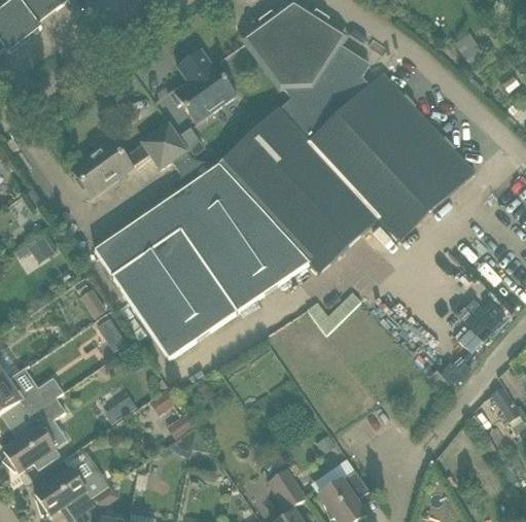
[(0,0),(0,50),(5,47),(8,50),(42,25),(38,20),(56,6),(57,7),(66,0),(0,0)]
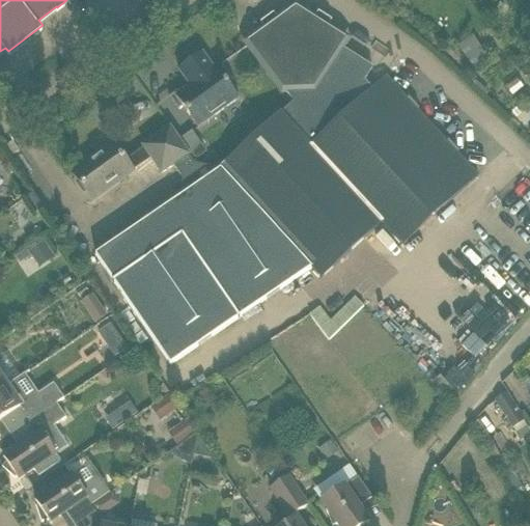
[(188,188),(96,251),(160,343),(171,360),(312,264),(322,274),(366,232),(384,217),(405,240),(478,171),(457,149),(459,148),(449,137),(447,138),(418,106),(419,105),(409,93),(408,95),(387,73),(373,86),(365,77),(373,63),(340,43),(345,35),(297,4),(250,38),(294,99),(221,166),(195,161),(189,153),(190,151),(183,140),(171,123),(143,142),(144,143),(128,156),(135,166),(150,156),(161,172),(174,163),(183,175),(182,180),(188,188)]
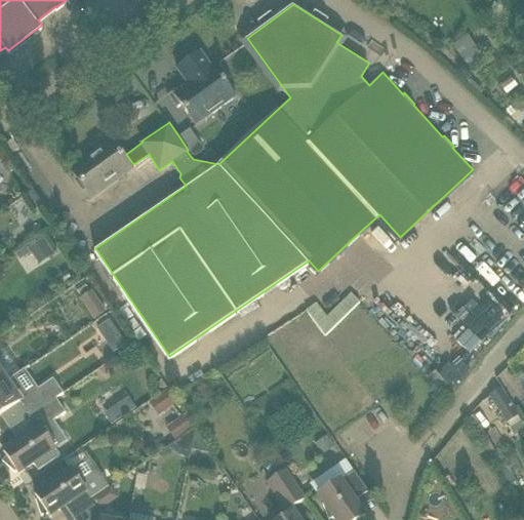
[(452,41),(468,65),(483,54),(468,32),(452,41)]
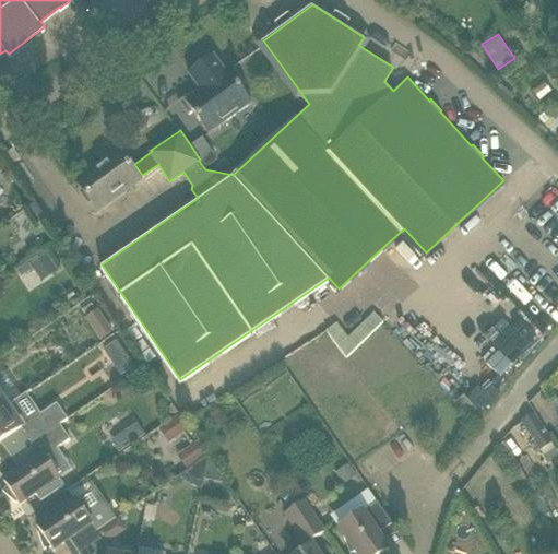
[(193,108),(209,130),(252,98),(241,84),(246,81),(236,67),(232,70),(228,67),(226,69),(213,51),(188,69),(201,86),(194,91),(192,87),(179,98),(188,112),(193,108)]
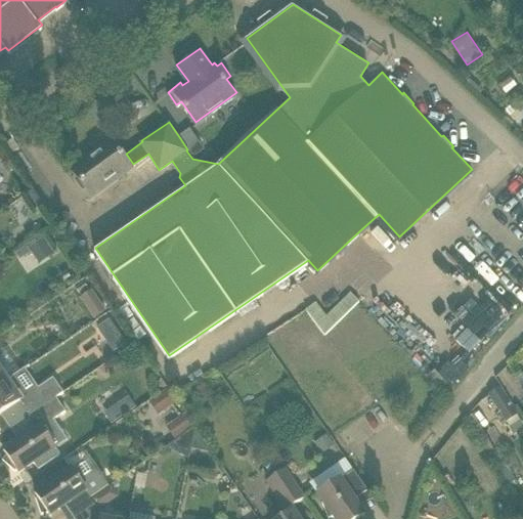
[(189,125),(177,134),(186,146),(199,138),(189,125)]
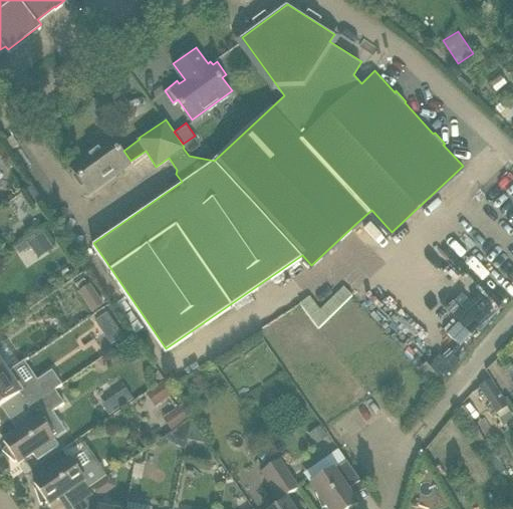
[(4,139),(10,147),(19,142),(13,133),(4,139)]
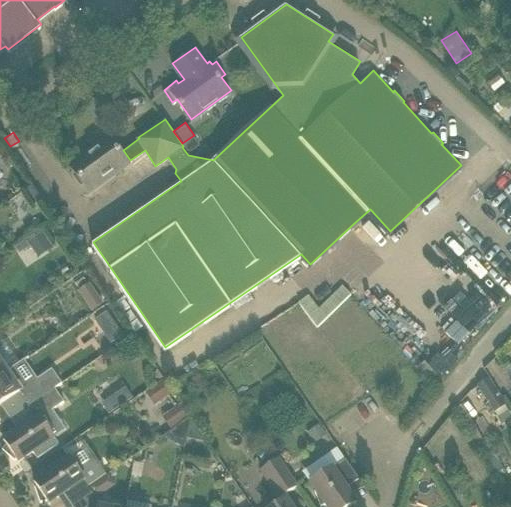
[(109,134),(70,162),(82,178),(91,191),(131,162),(130,160),(123,150),(121,151),(109,134)]
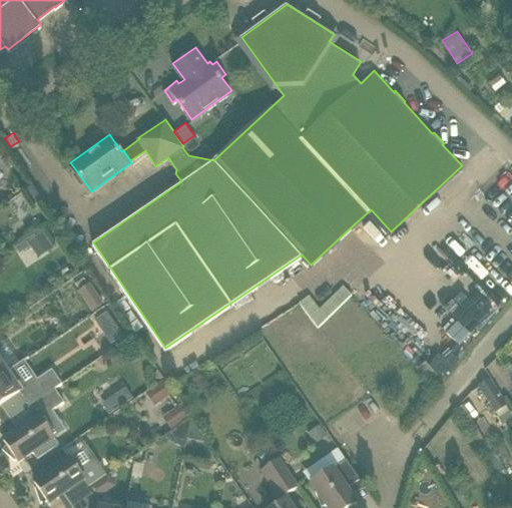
[(33,182),(25,187),(35,201),(42,196),(33,182)]
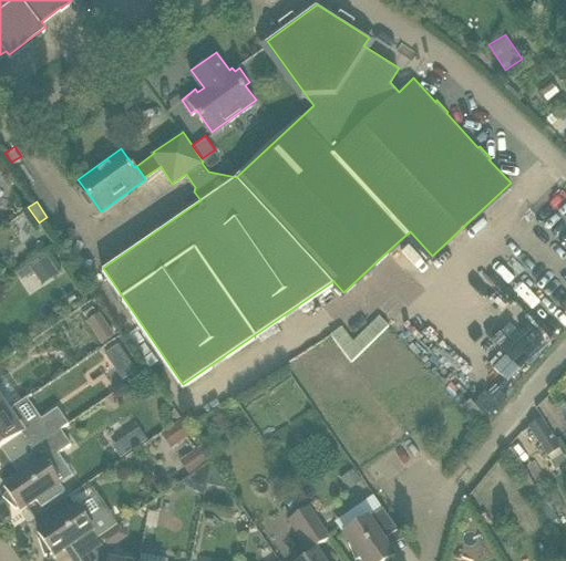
[(47,255),(32,265),(43,280),(58,270),(47,255)]
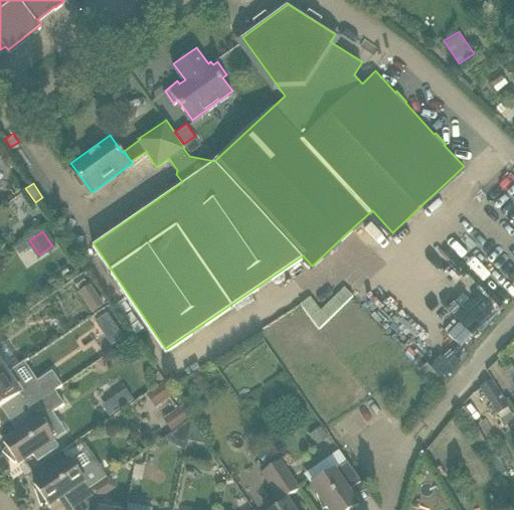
[(91,283),(79,290),(93,309),(104,302),(91,283)]
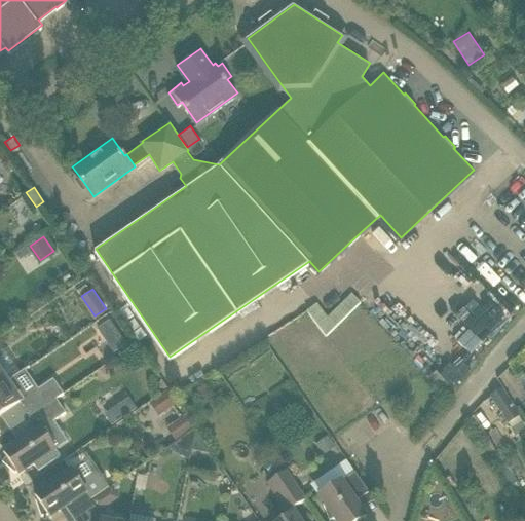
[(307,307),(327,333),(361,299),(351,290),(326,315),(315,301),(307,307)]
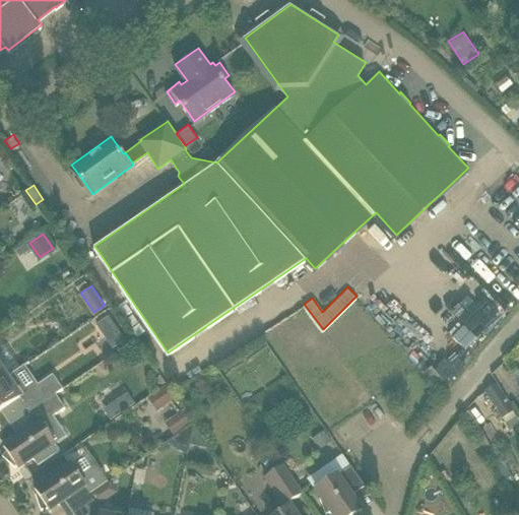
[(109,313),(96,321),(105,334),(117,325),(109,313)]
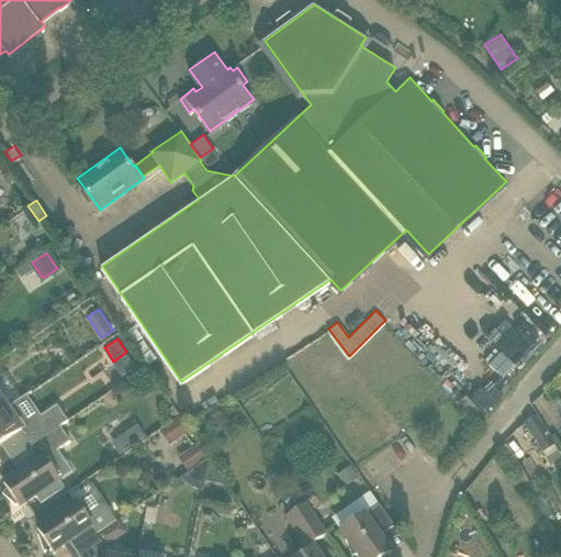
[(0,410),(9,404),(0,390),(0,410)]
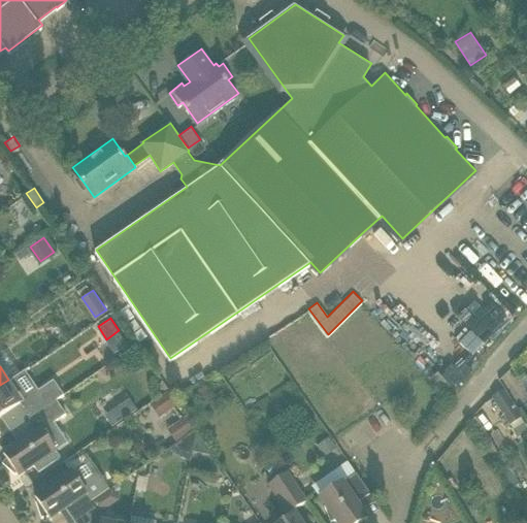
[(31,414),(57,397),(46,382),(27,395),(13,376),(8,380),(0,385),(0,414),(2,414),(11,427),(31,414)]
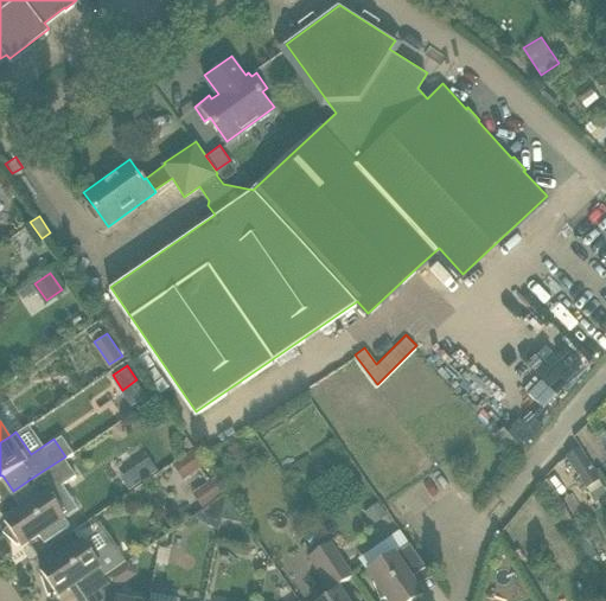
[(236,442),(224,449),(235,464),(246,456),(236,442)]
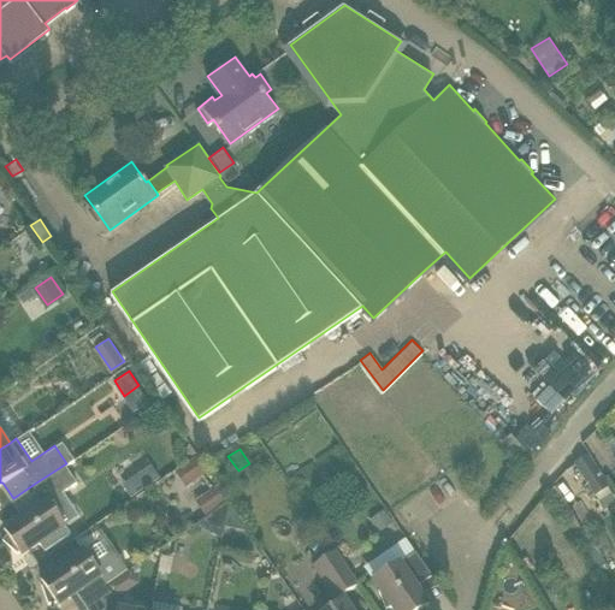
[(574,459),(595,492),(609,484),(589,450),(574,459)]
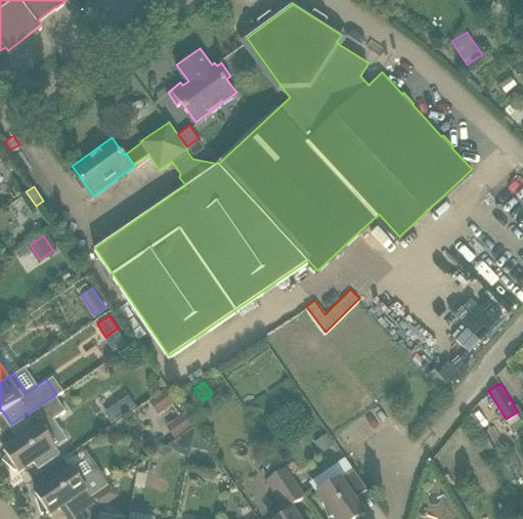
[(149,398),(159,412),(177,398),(168,385),(149,398)]
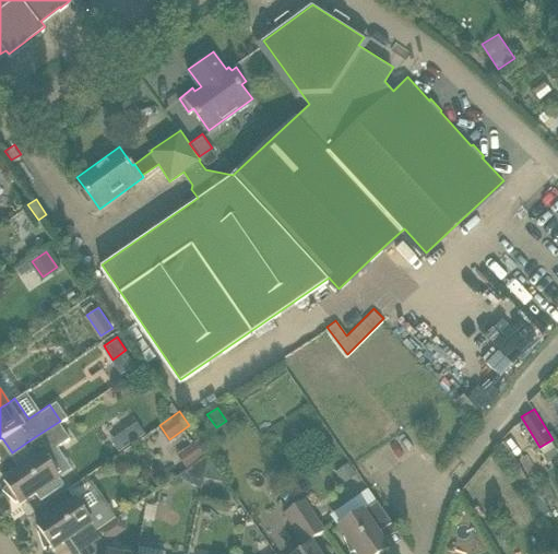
[(137,420),(123,428),(131,439),(144,431),(137,420)]
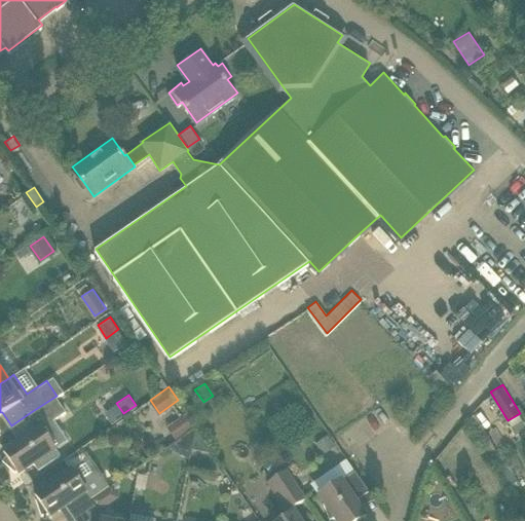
[(31,412),(11,425),(21,440),(5,449),(5,448),(4,449),(6,453),(2,458),(15,470),(17,469),(20,472),(21,472),(20,471),(55,446),(40,422),(39,423),(31,412)]
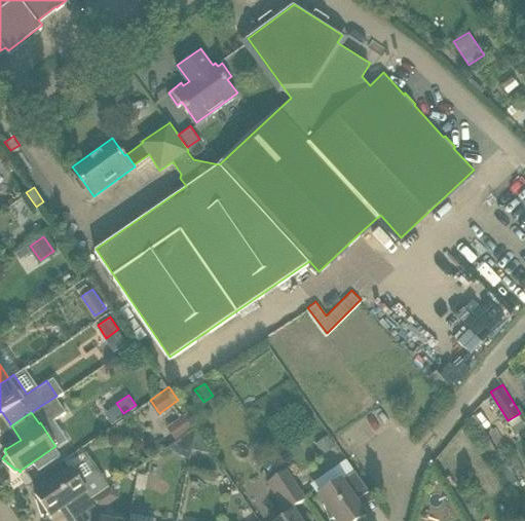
[(510,424),(515,433),(524,425),(524,419),(522,416),(510,424)]
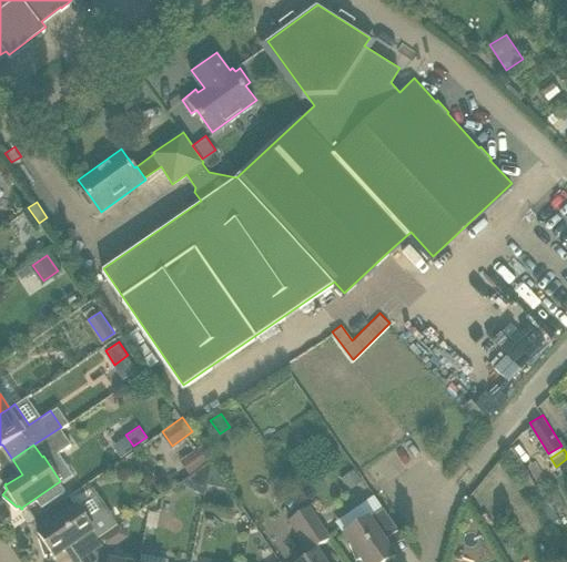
[(181,480),(204,493),(211,459),(181,480)]
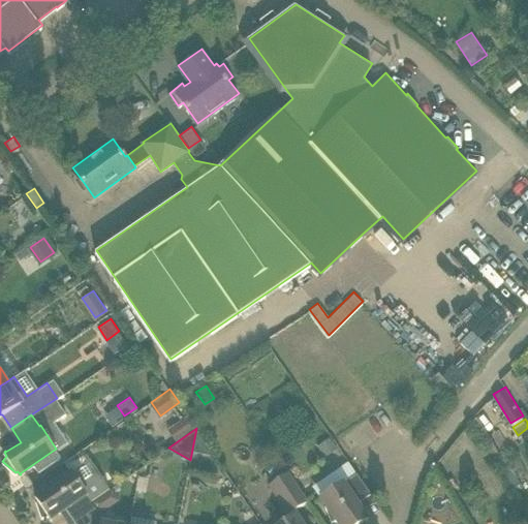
[(331,436),(318,444),(325,455),(338,447),(331,436)]
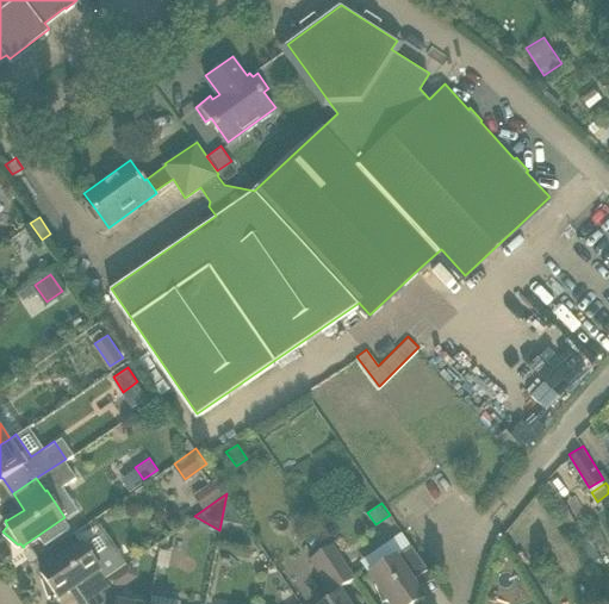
[(589,535),(579,540),(591,559),(600,554),(589,535)]
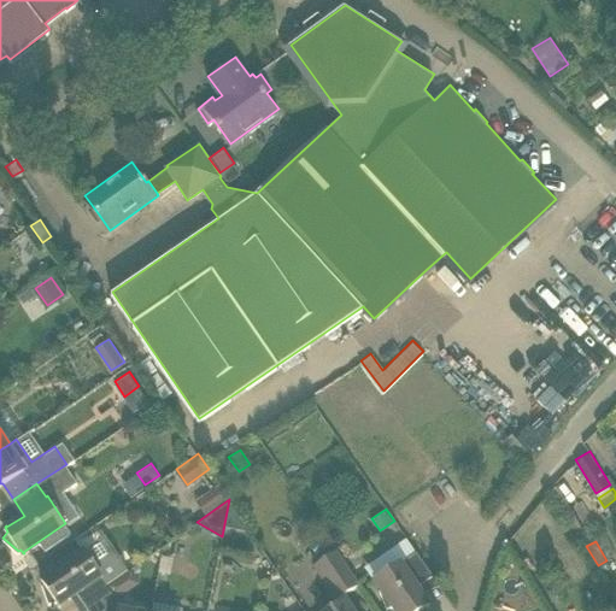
[(77,591),(88,606),(111,591),(101,576),(103,576),(83,546),(78,550),(59,557),(63,564),(44,577),(42,576),(41,576),(45,581),(42,582),(48,601),(57,599),(60,604),(62,603),(60,601),(77,591)]
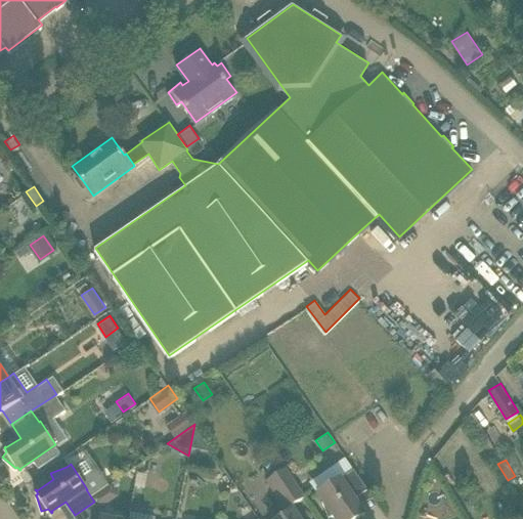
[(266,479),(286,508),(305,494),(286,466),(266,479)]
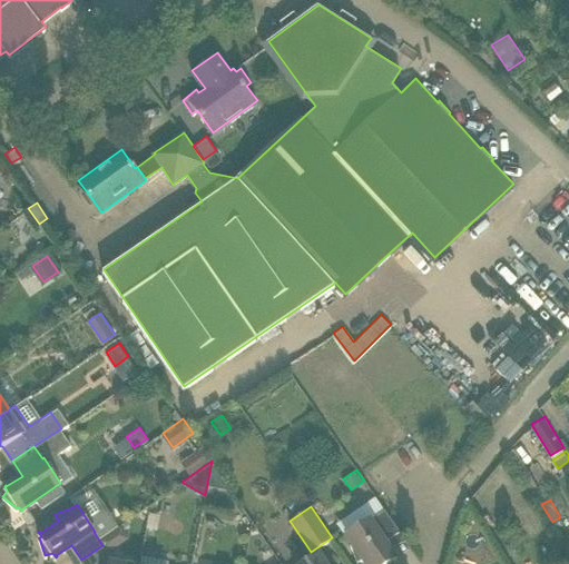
[(396,555),(385,540),(401,530),(385,507),(371,517),(371,516),(345,533),(346,534),(347,533),(352,541),(351,542),(356,560),(364,557),(369,563),(395,563),(393,558),(398,555),(398,554),(396,555)]
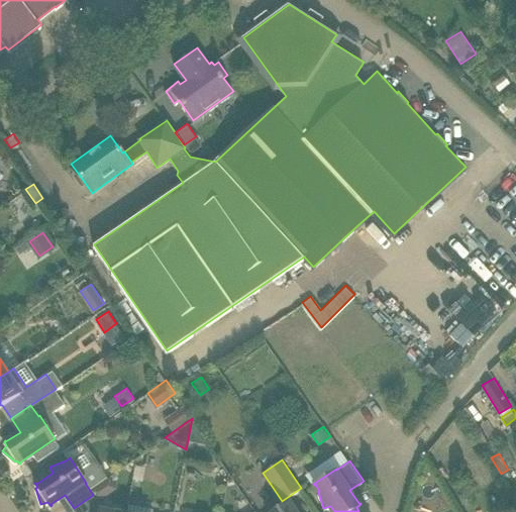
[(126,511),(101,507),(93,495),(74,508),(76,511),(126,511)]
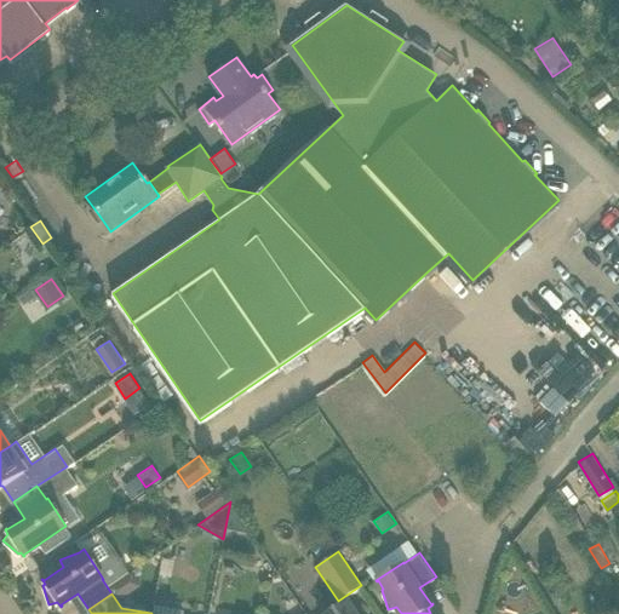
[(355,613),(347,601),(325,613),(355,613)]
